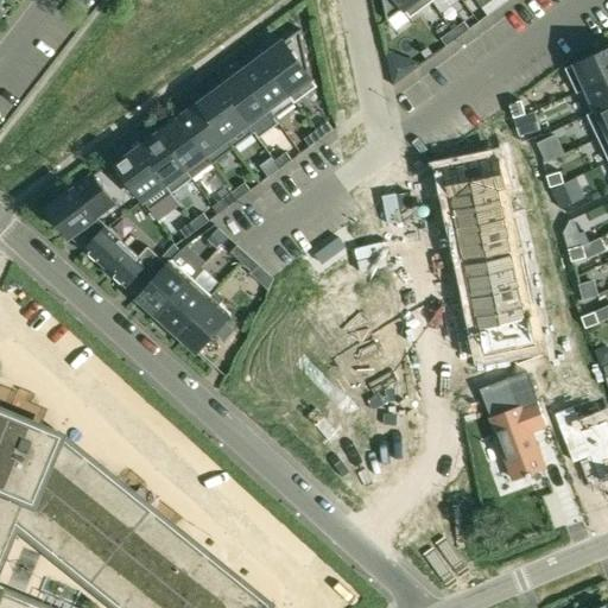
[(410,18),(432,2),(430,0),(382,0),(387,20),(403,8),(410,18)]
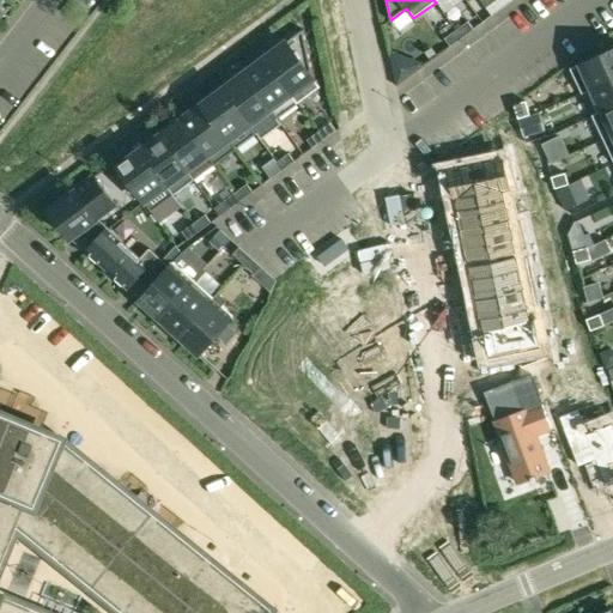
[(504,7),(498,0),(497,0),(486,8),(492,16),(504,7)]
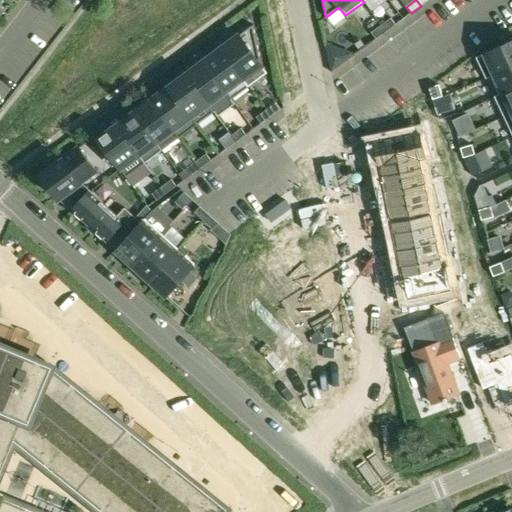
[(381,25),(386,32),(395,25),(391,18),(381,25)]
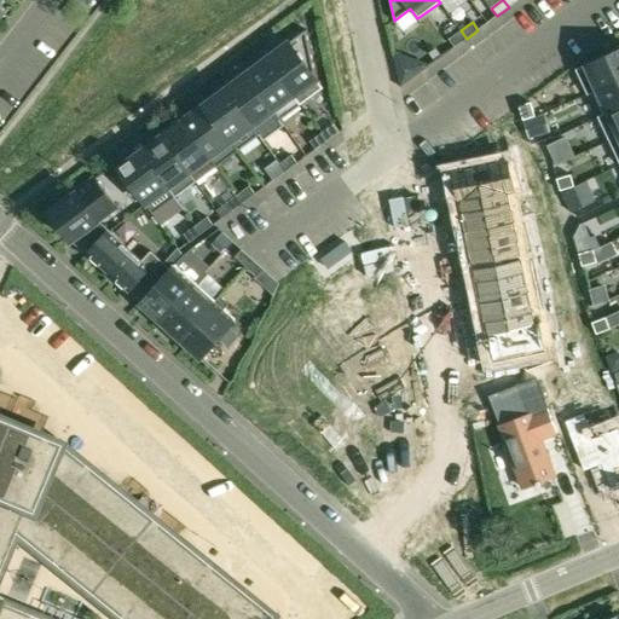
[(278,51),(267,58),(301,104),(323,88),(316,79),(306,30),(285,45),(282,44),(278,46),(278,51)]
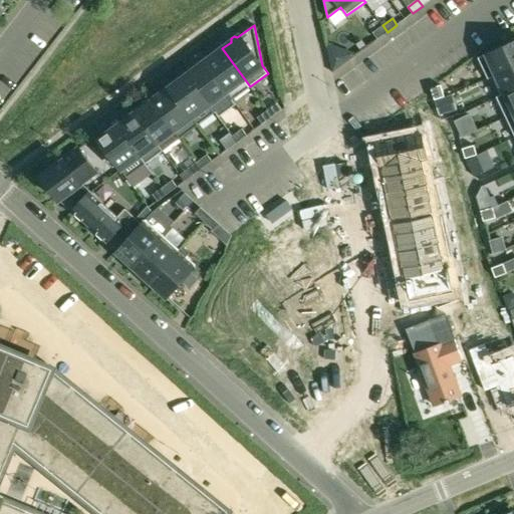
[(388,32),(382,25),(372,32),(377,39),(388,32)]
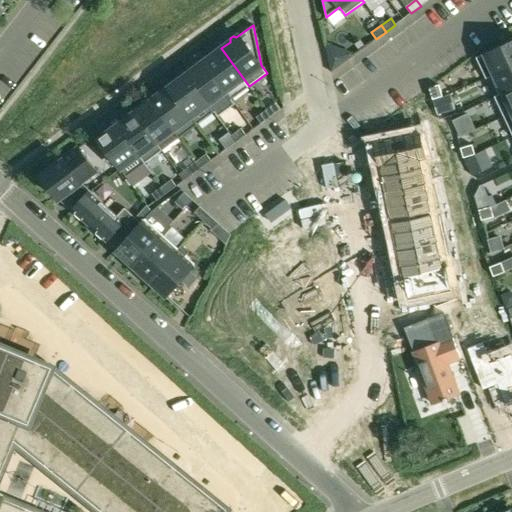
[(485,78),(511,65),(511,40),(476,57),(485,78)]
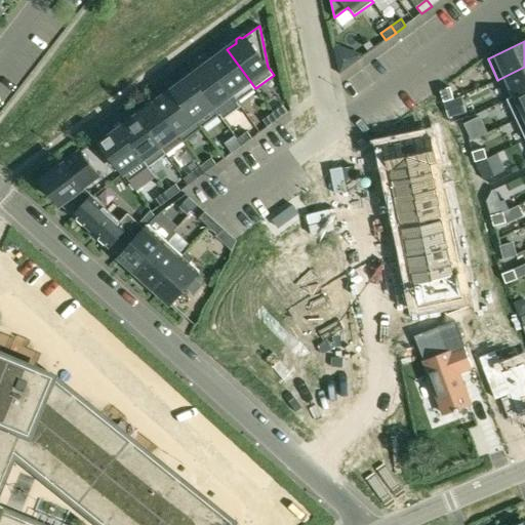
[(255,88),(227,49),(208,63),(231,93),(237,102),(254,89),(255,88)]
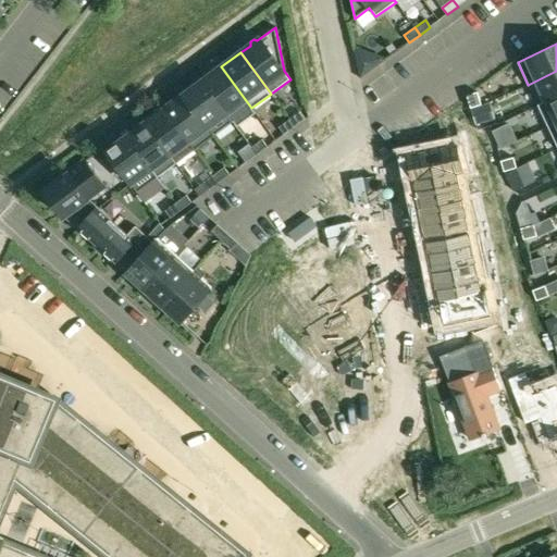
[(221,66),(202,81),(226,113),(233,122),(237,127),(256,113),(251,108),(245,99),(221,66)]
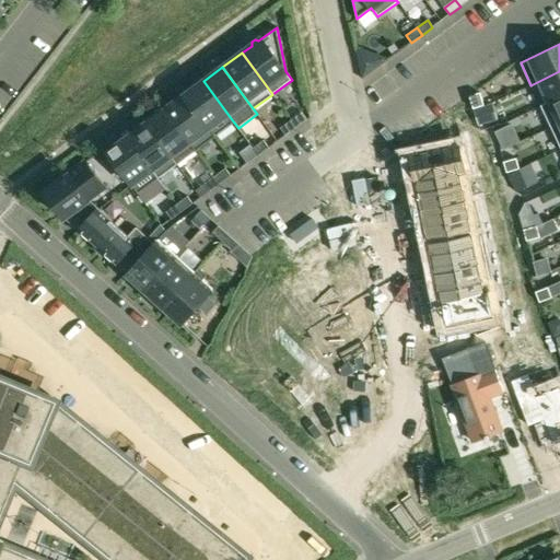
[(559,71),(531,85),(532,85),(536,83),(546,103),(540,105),(541,106),(559,97),(559,71)]
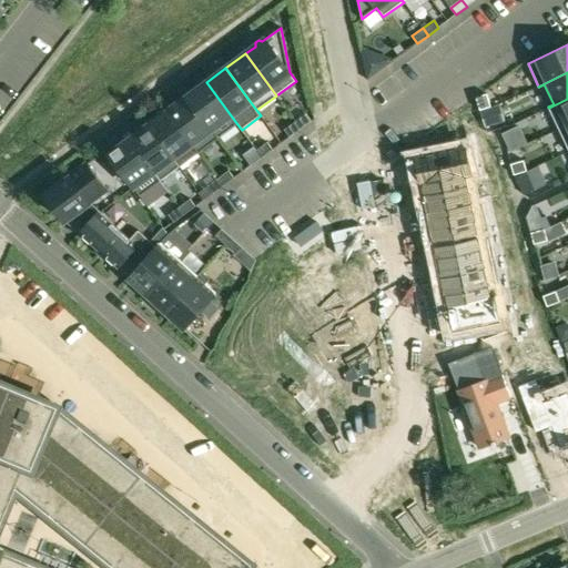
[(206,82),(186,97),(217,139),(237,124),(231,115),(206,82)]
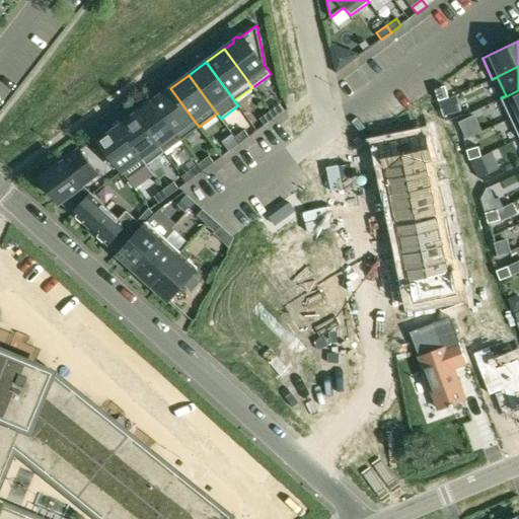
[(451,84),(441,87),(445,98),(454,96),(451,84)]
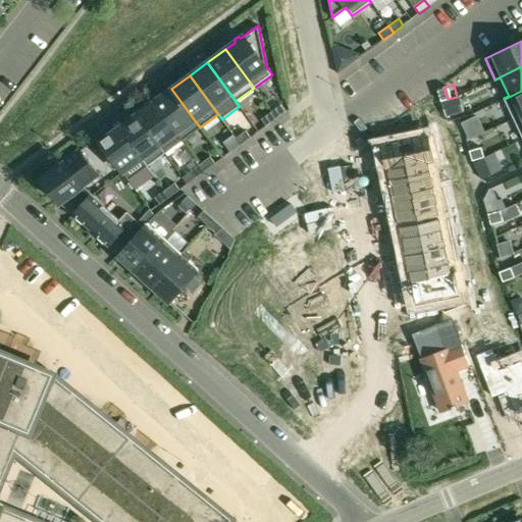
[(171,89),(154,102),(183,141),(200,127),(171,89)]
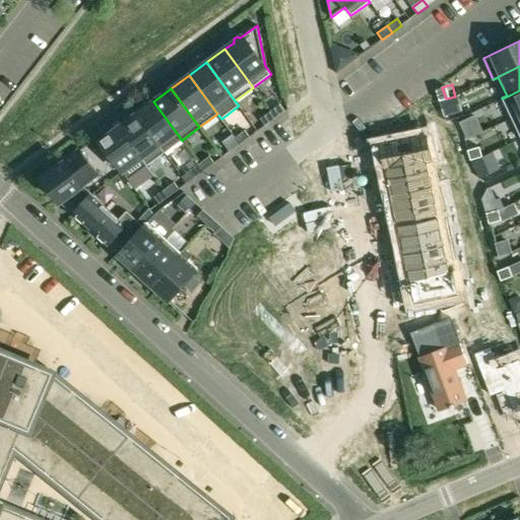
[(519,90),(503,99),(512,119),(519,114),(519,90)]
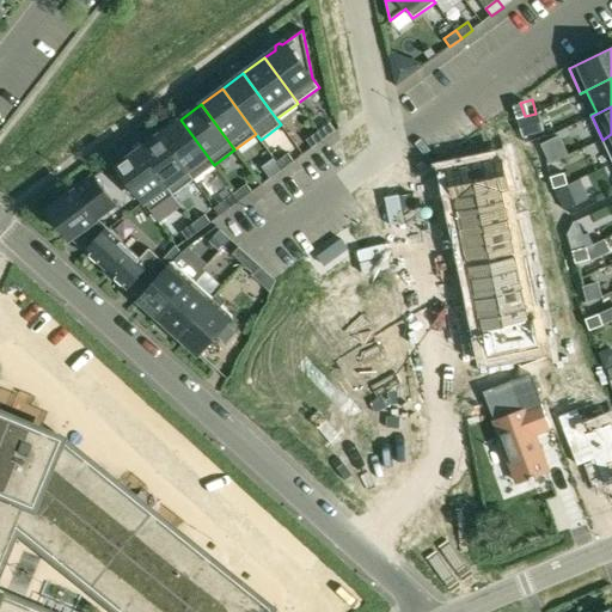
[(545,112),(525,118),(530,134),(550,128),(545,112)]
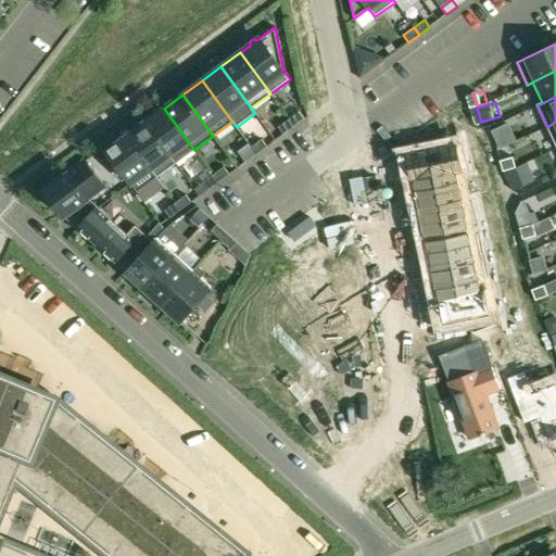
[(164,109),(146,122),(169,154),(176,163),(194,150),(164,109)]
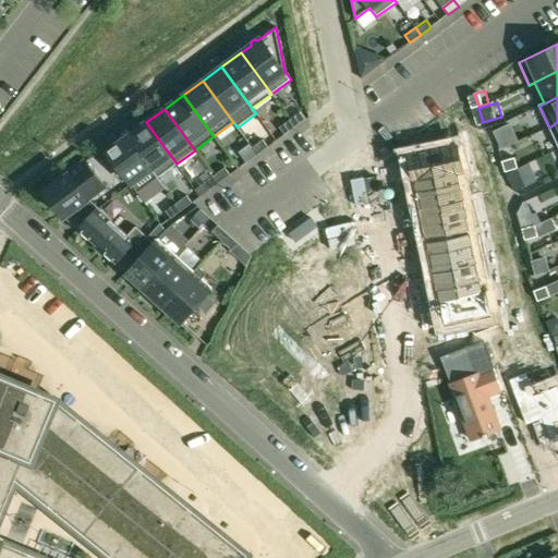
[(290,119),(295,125),(305,118),(300,111),(290,119)]
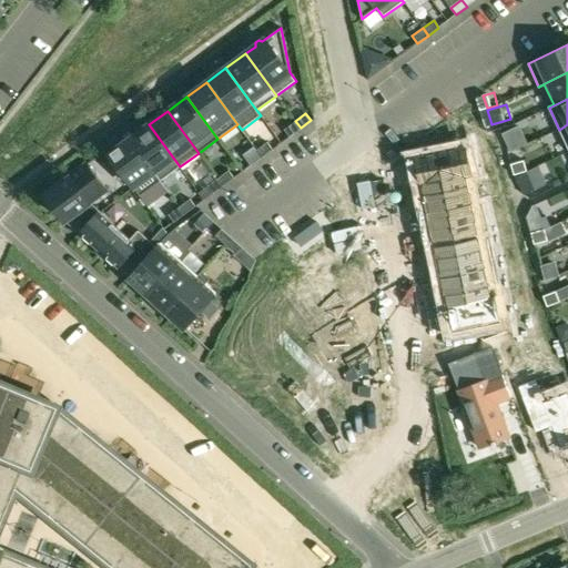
[(301,128),(295,121),(284,129),(290,135),(301,128)]
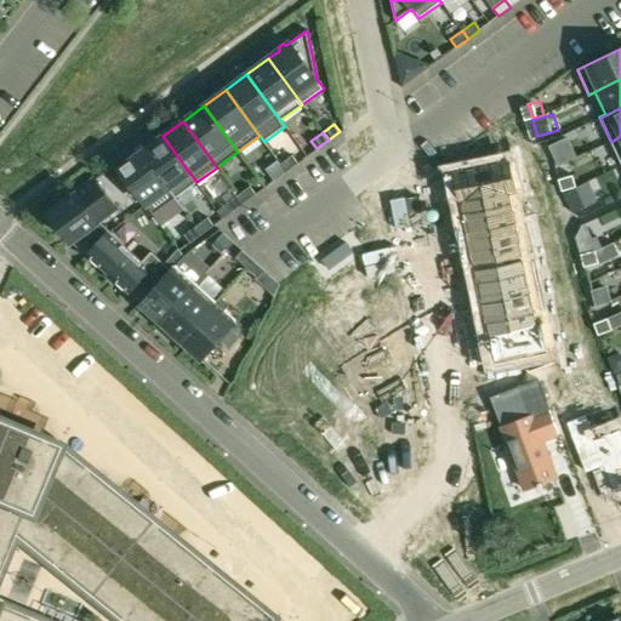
[(163,136),(141,152),(175,198),(197,182),(189,172),(163,136)]
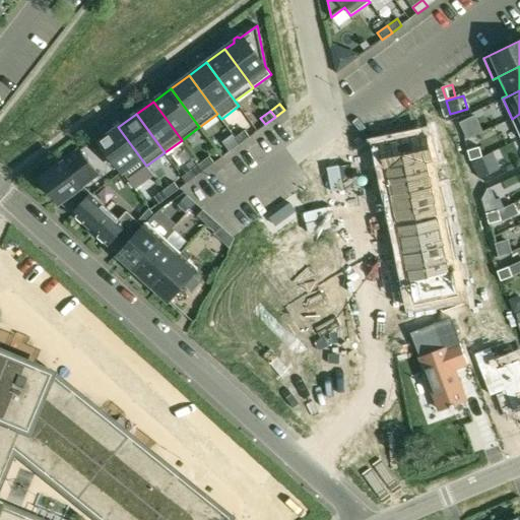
[(474,117),(461,123),(467,138),(481,131),(474,117)]
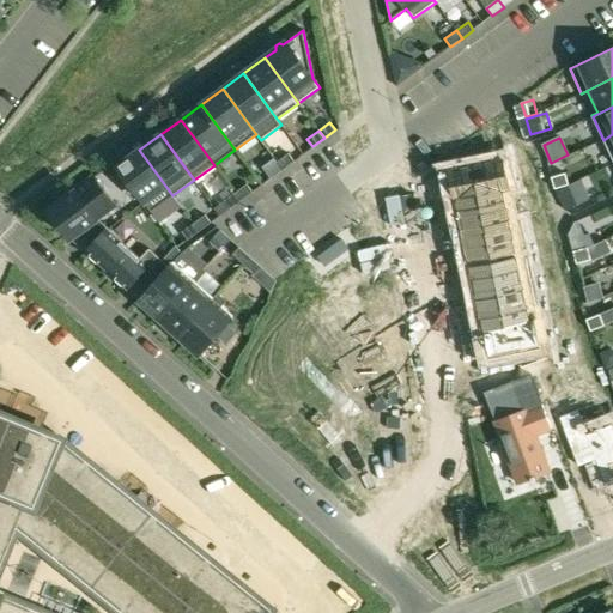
[(151,212),(173,195),(139,150),(128,158),(125,157),(120,159),(121,164),(117,167),(151,212)]
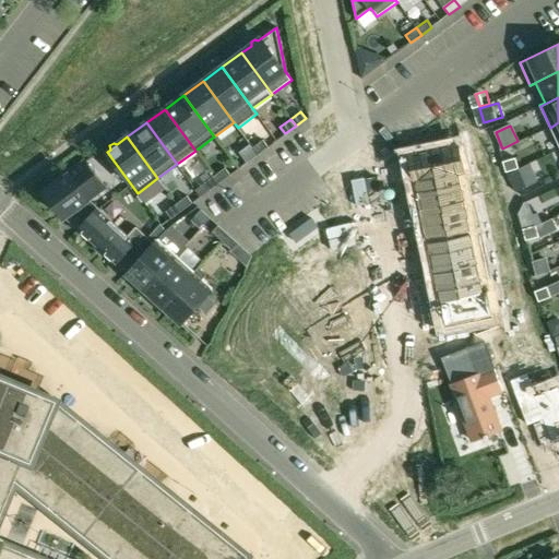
[(252,147),(258,154),(269,146),(263,139),(252,147)]
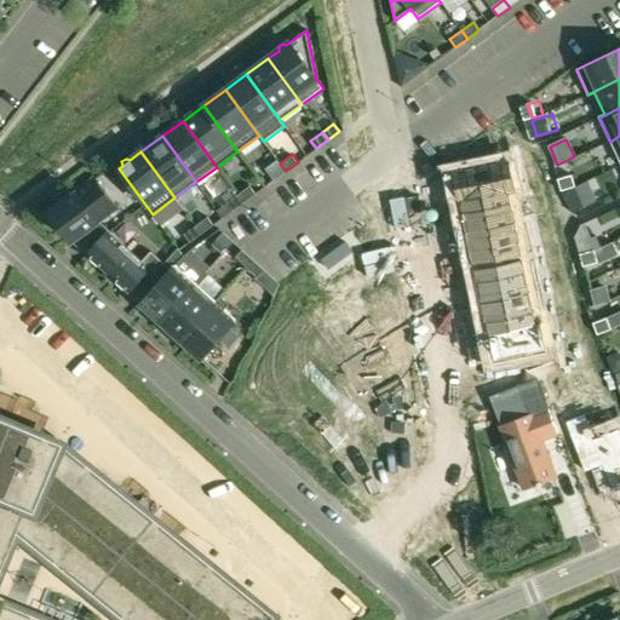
[(455,172),(461,199),(512,189),(506,161),(455,172)]
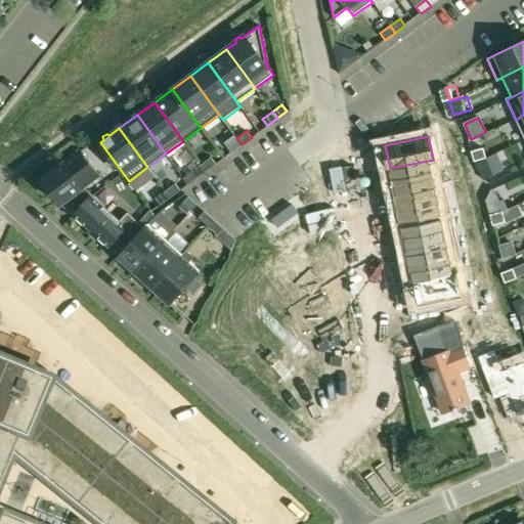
[(231,151),(242,144),(236,138),(226,145),(231,151)]
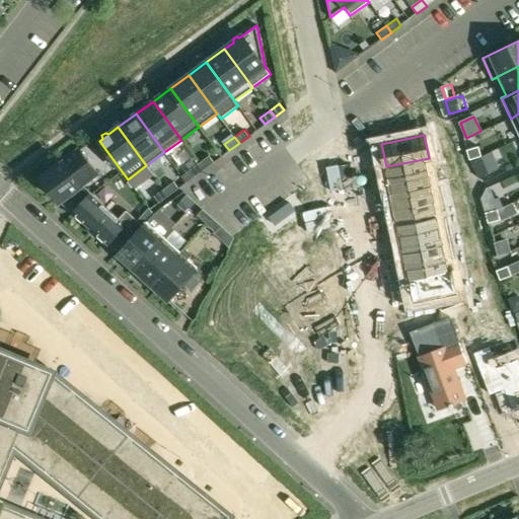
[(440,147),(442,155),(454,151),(452,144),(440,147)]
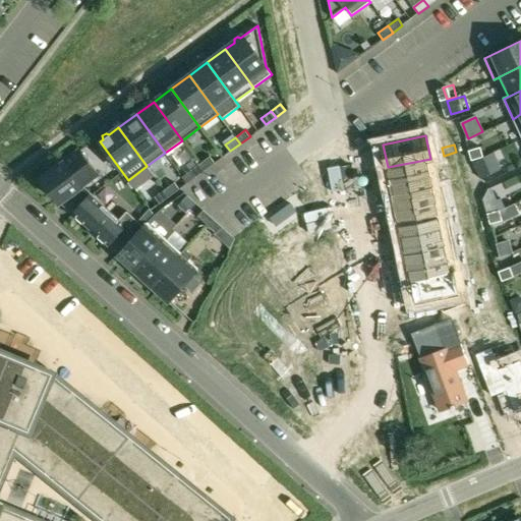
[(480,148),(468,151),(471,161),(483,157),(480,148)]
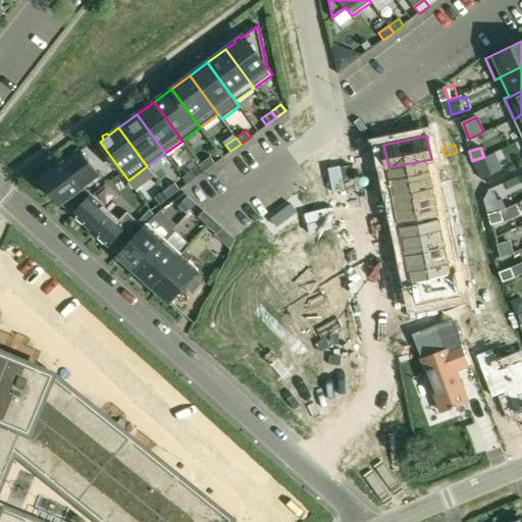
[(80,151),(42,178),(59,203),(60,202),(74,215),(92,196),(82,187),(97,174),(80,151)]
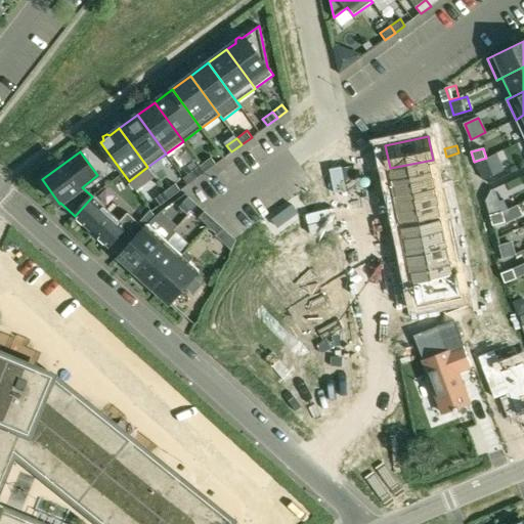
[(461,161),(459,153),(446,157),(448,165),(461,161)]
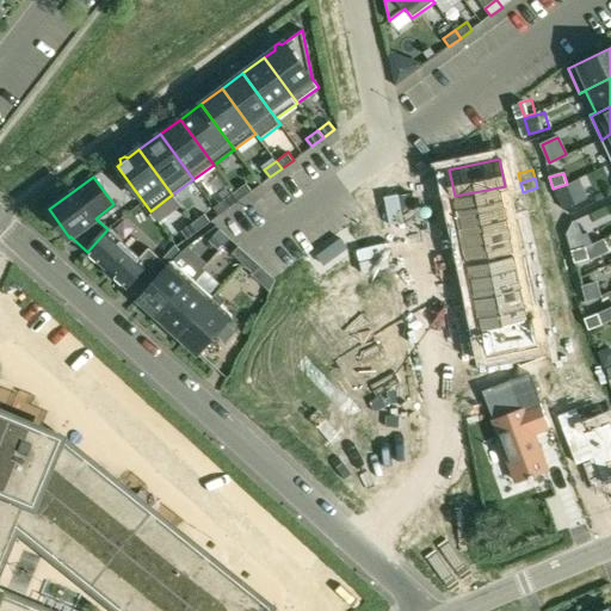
[(579,180),(555,191),(563,209),(587,197),(579,180)]
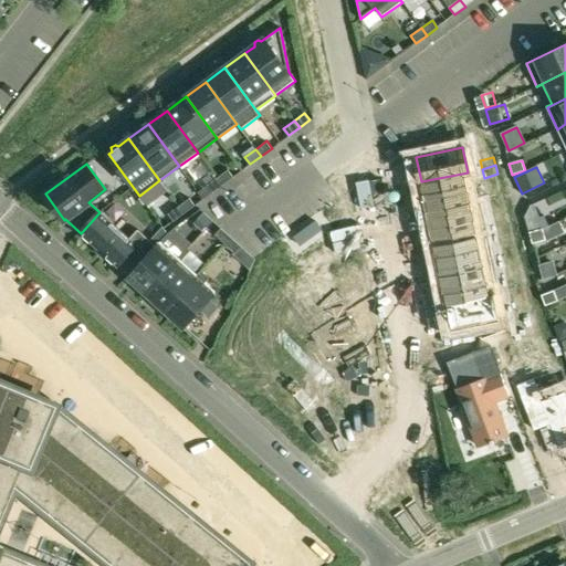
[(217,178),(222,185),(233,176),(228,169),(217,178)]
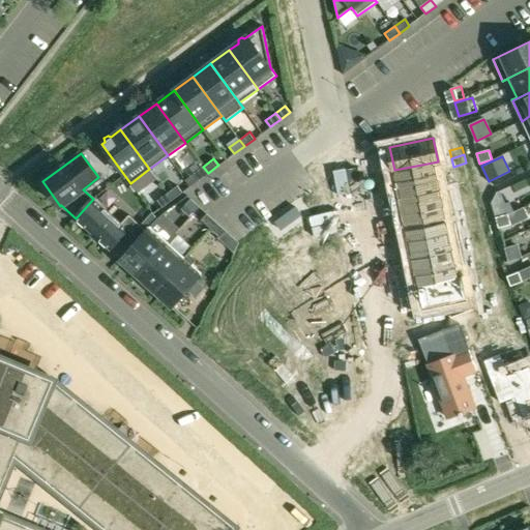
[(194,173),(185,179),(189,186),(208,173),(203,167),(202,167),(198,162),(189,168),(194,173)]
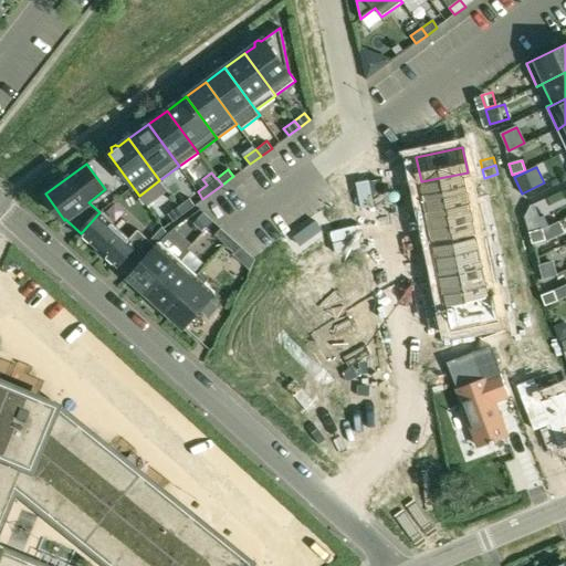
[(468,174),(468,173),(421,181),(425,200),(467,191),(462,175),(468,174)]
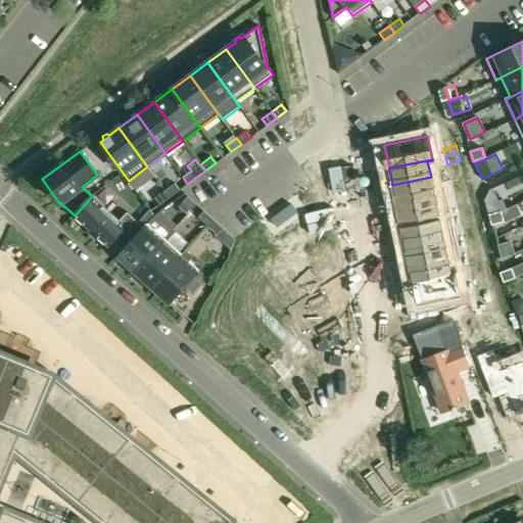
[(431,177),(392,185),(395,201),(434,194),(431,177)]
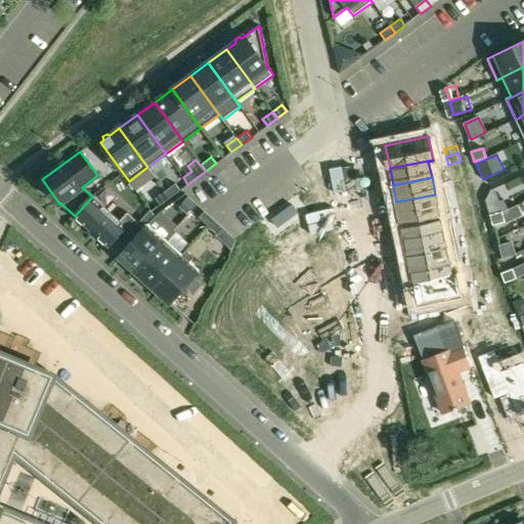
[(456,189),(468,186),(466,178),(453,182),(456,189)]
